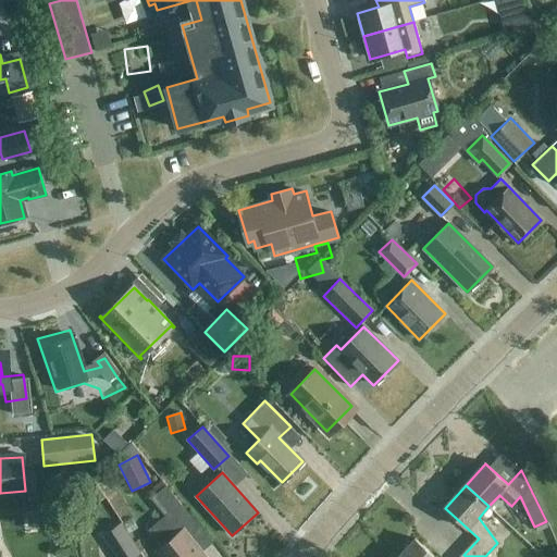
[(187,515),(165,487),(158,494),(151,499),(164,516),(165,516),(173,525),(187,515)]
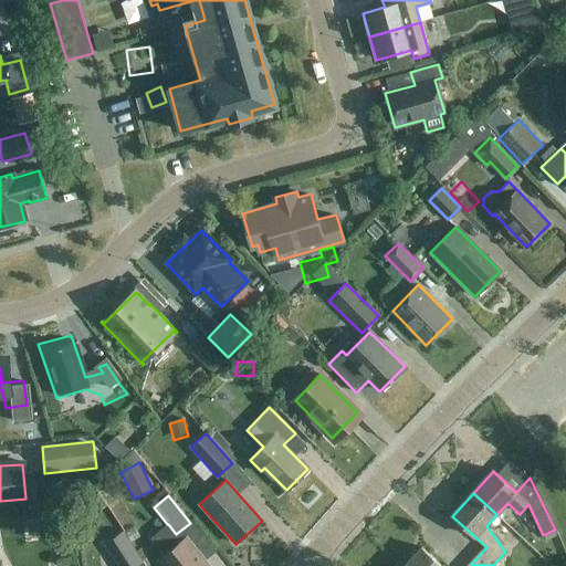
[(165,556),(160,559),(165,565),(208,565),(205,562),(217,552),(192,521),(190,523),(176,534),(168,524),(150,538),(165,556)]
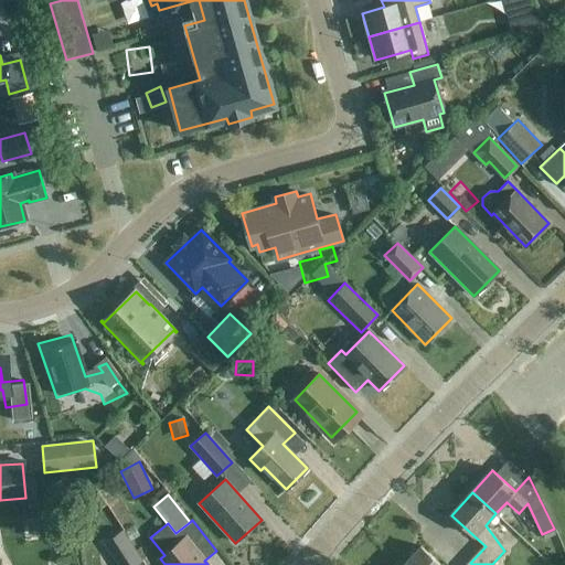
[(123,532),(105,543),(118,564),(134,564),(141,561),(123,532)]
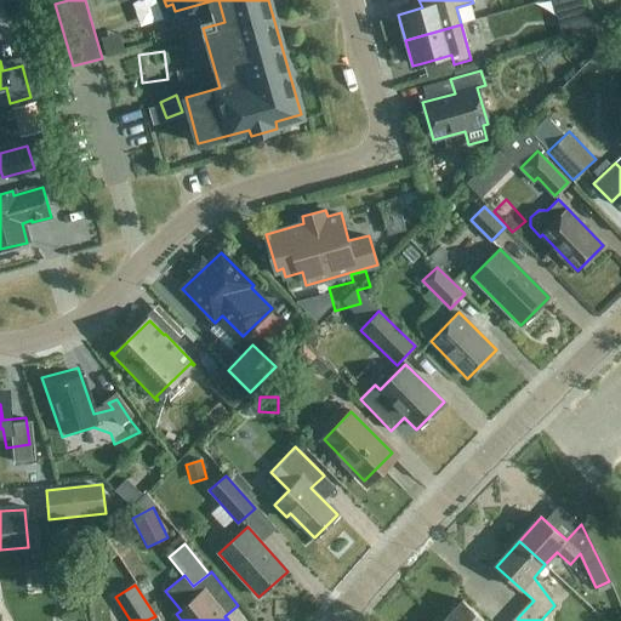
[(519,620),(517,619),(514,620),(484,620),(462,602),(444,620),(519,620)]
